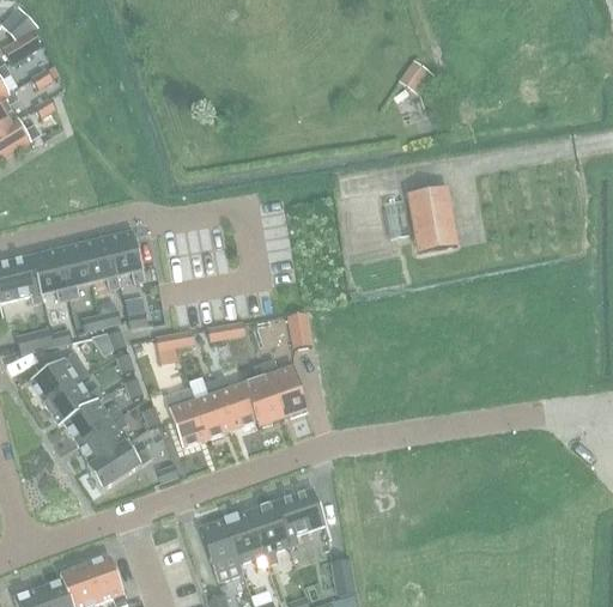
[(17,6),(0,22),(0,23),(1,25),(16,40),(31,30),(35,25),(17,6)]
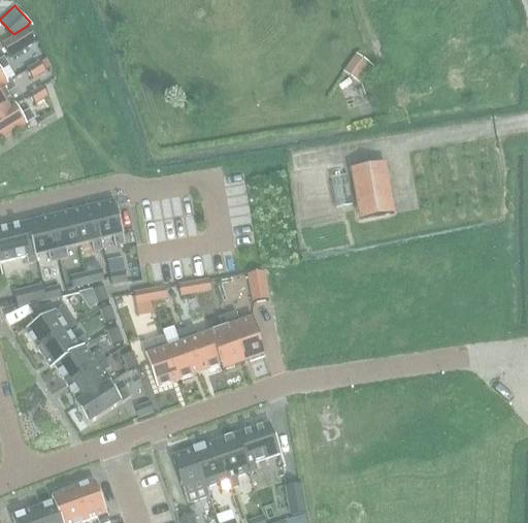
[(1,41),(9,54),(34,38),(27,26),(13,34),(1,41)]
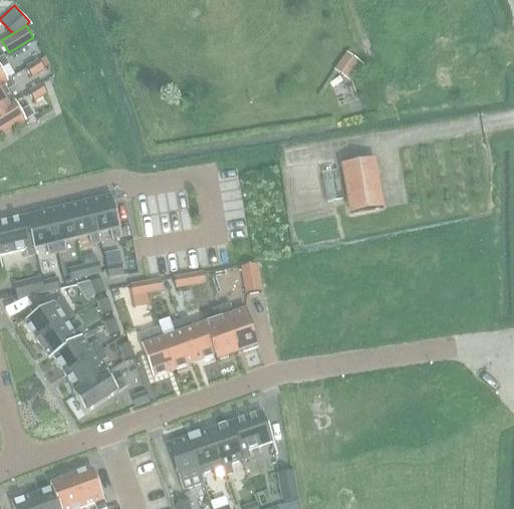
[(346,50),(335,66),(352,79),(364,62),(346,50)]
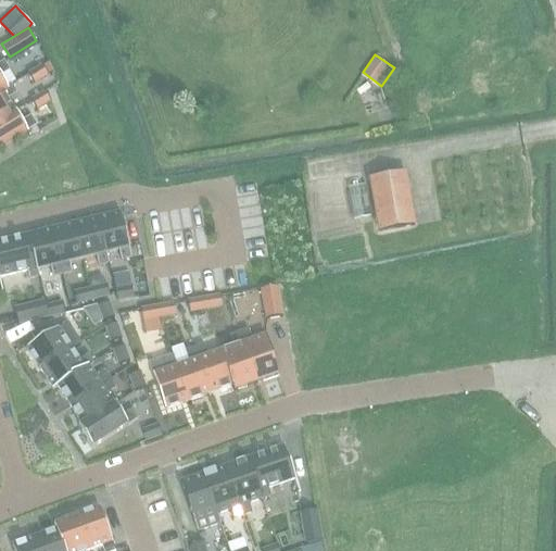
[(0,87),(11,80),(11,79),(5,83),(0,73),(0,71),(9,65),(3,57),(0,58),(0,87)]
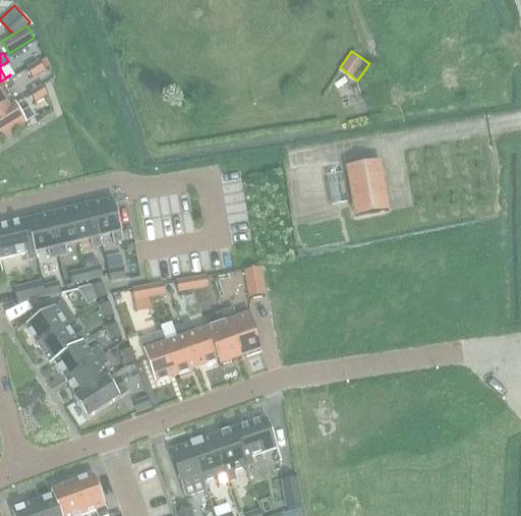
[(44,54),(39,57),(44,65),(49,63),(44,54)]
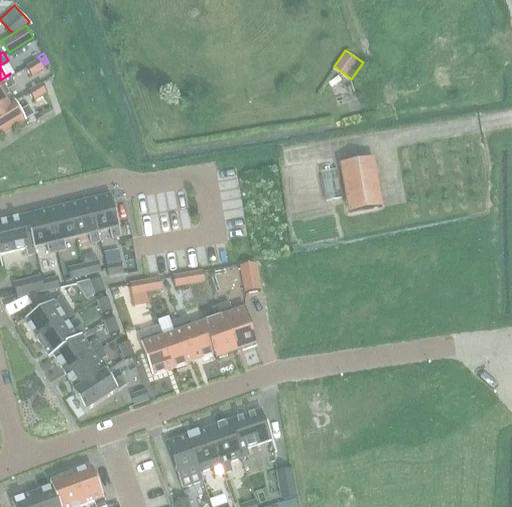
[(25,64),(31,72),(43,64),(38,56),(25,64)]
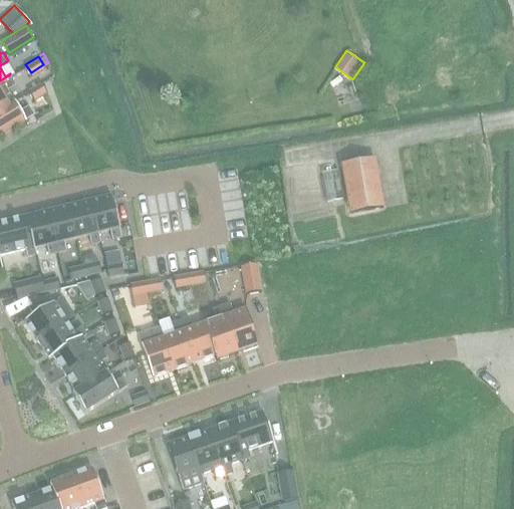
[(0,104),(12,98),(6,87),(15,81),(10,74),(0,80),(0,104)]
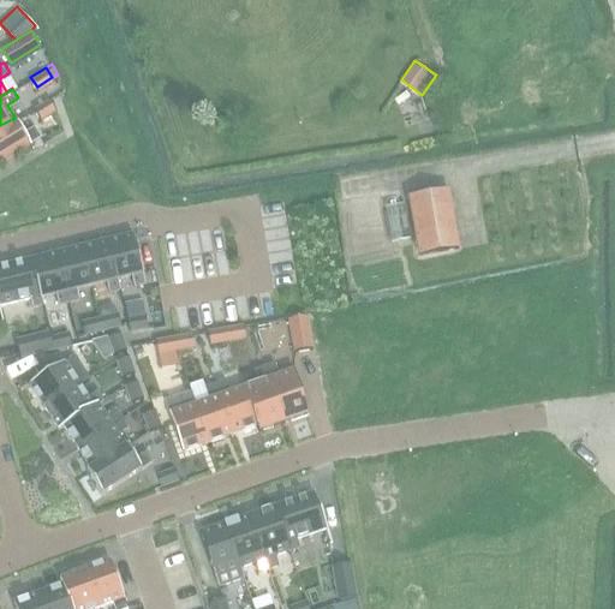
[(34,106),(40,117),(55,107),(49,96),(34,106)]
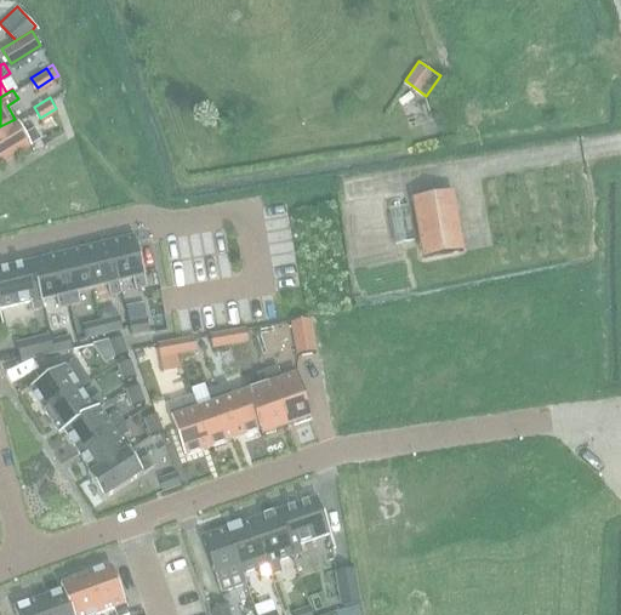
[(15,119),(0,126),(0,159),(29,142),(29,141),(40,135),(34,124),(23,131),(15,119)]
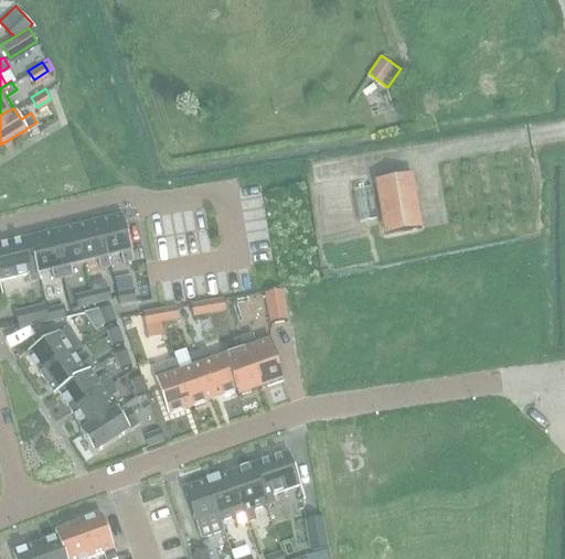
[(411,170),(375,175),(384,230),(420,224),(411,170)]
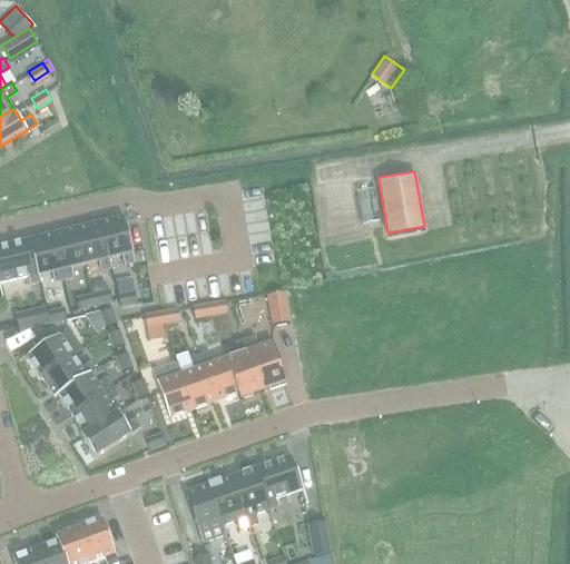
[(123,213),(98,218),(107,255),(108,255),(121,251),(124,261),(134,258),(130,245),(123,213)]
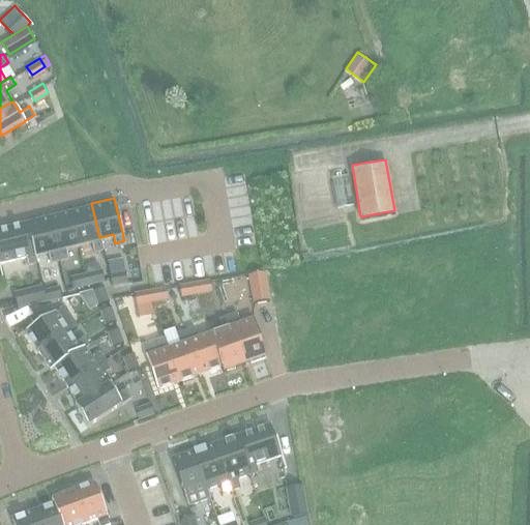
[(89,204),(69,208),(78,242),(91,239),(93,249),(99,246),(102,245),(100,237),(99,237),(91,203),(89,204)]
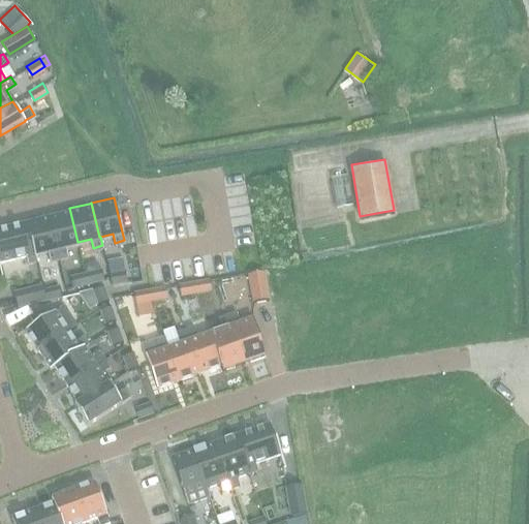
[(64,210),(48,213),(58,256),(67,254),(66,249),(65,245),(72,244),(78,242),(69,208),(64,210)]
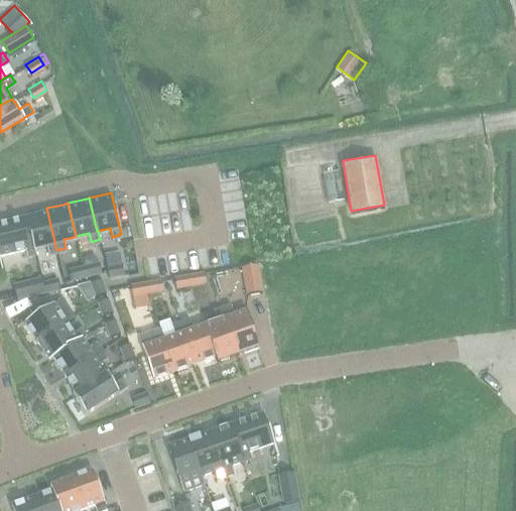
[(38,210),(25,214),(33,247),(34,246),(46,244),(48,252),(49,252),(56,250),(46,208),(38,210)]
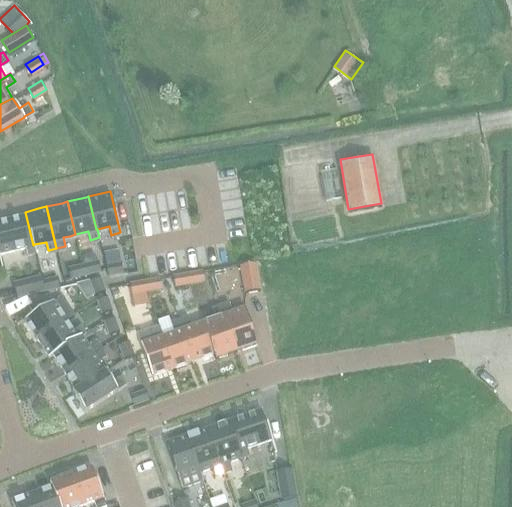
[(0,217),(0,250),(22,245),(24,245),(26,252),(36,249),(34,244),(33,245),(25,212),(15,214),(0,217)]
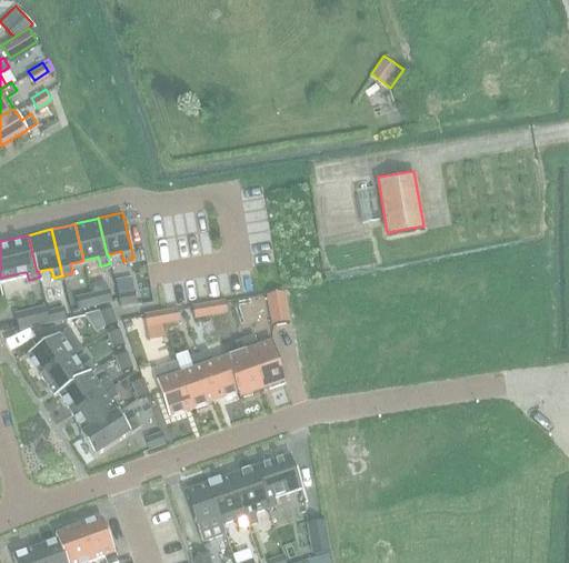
[(109,287),(91,291),(95,301),(111,298),(109,287)]
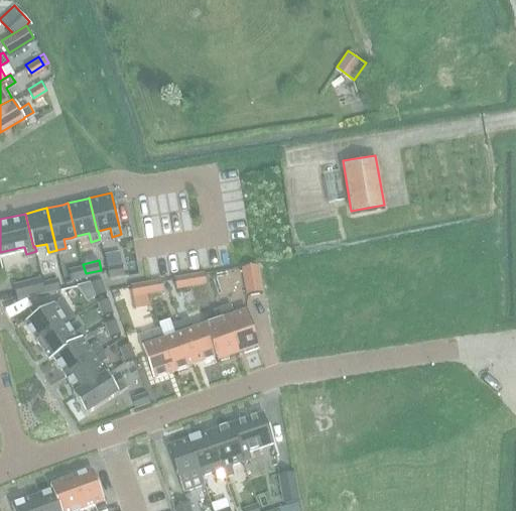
[(242,263),(247,292),(262,289),(257,261),(242,263)]
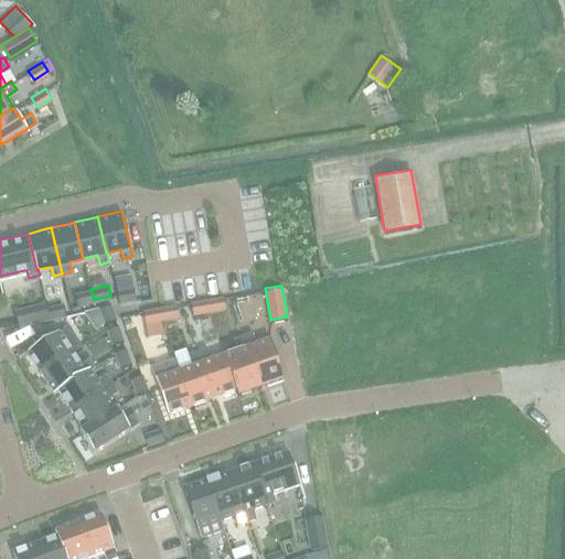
[(116,290),(118,300),(135,298),(134,287),(116,290)]
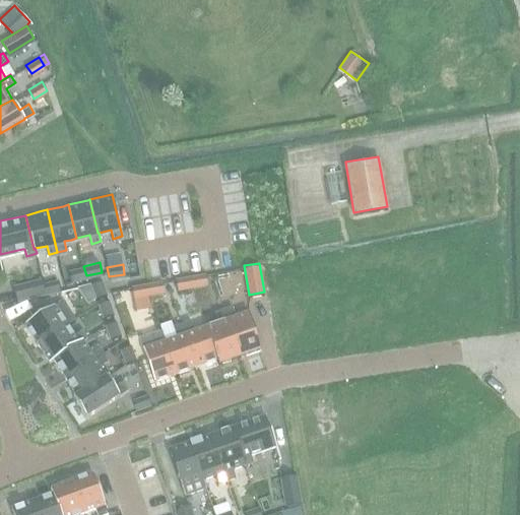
[(83,266),(68,269),(70,279),(86,275),(83,266)]
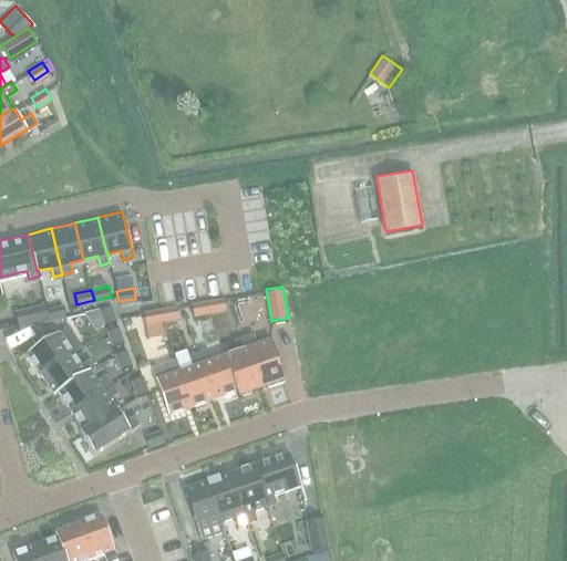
[(209,310),(226,308),(225,297),(207,299),(209,310)]
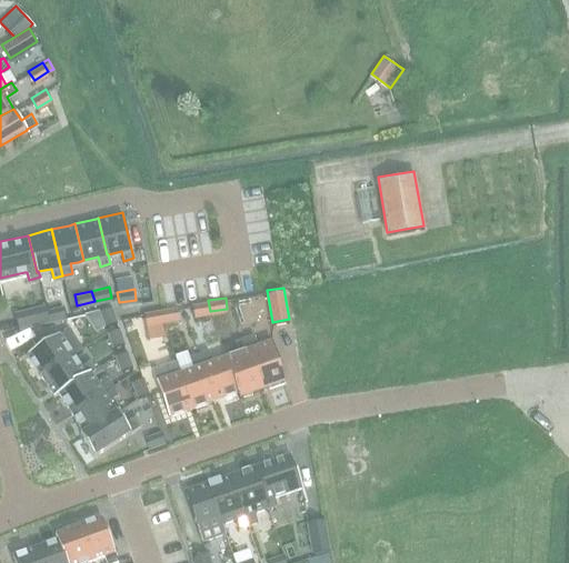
[(191,303),(192,314),(210,311),(208,300),(191,303)]
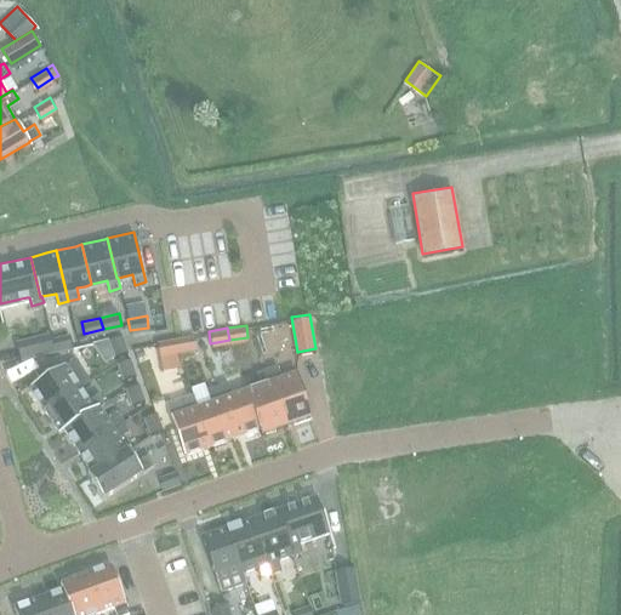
[(15,340),(20,357),(53,348),(51,336),(50,331),(15,340)]
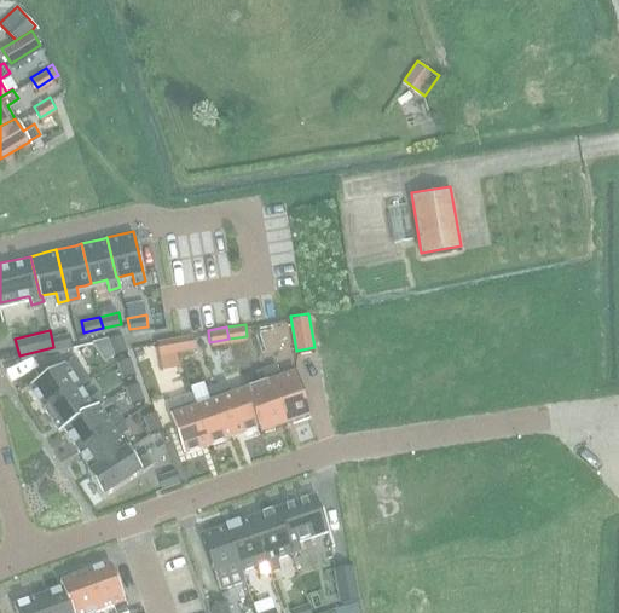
[(69,331),(51,335),(53,347),(71,343),(69,331)]
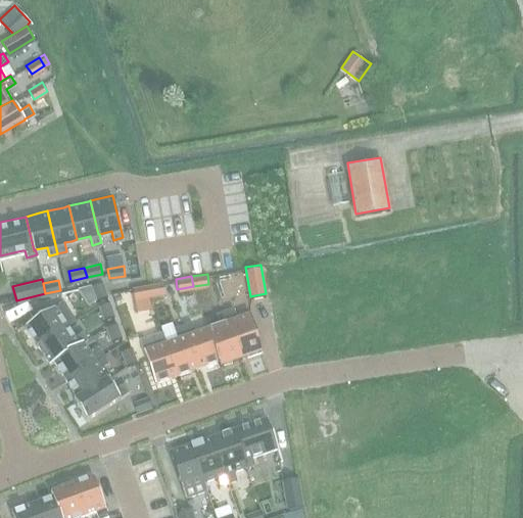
[(101,280),(92,283),(97,298),(106,295),(101,280)]
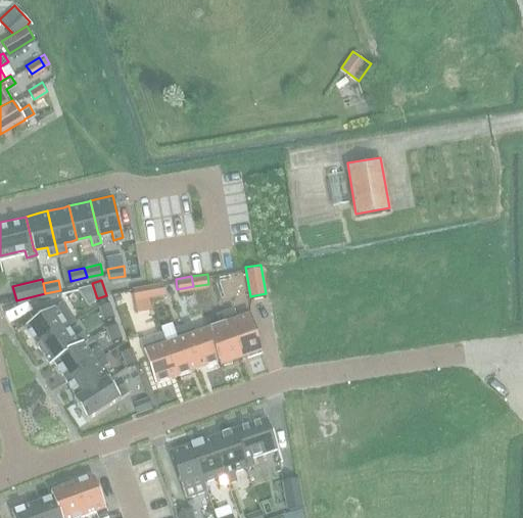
[(149,294),(164,291),(163,281),(147,284),(149,294)]
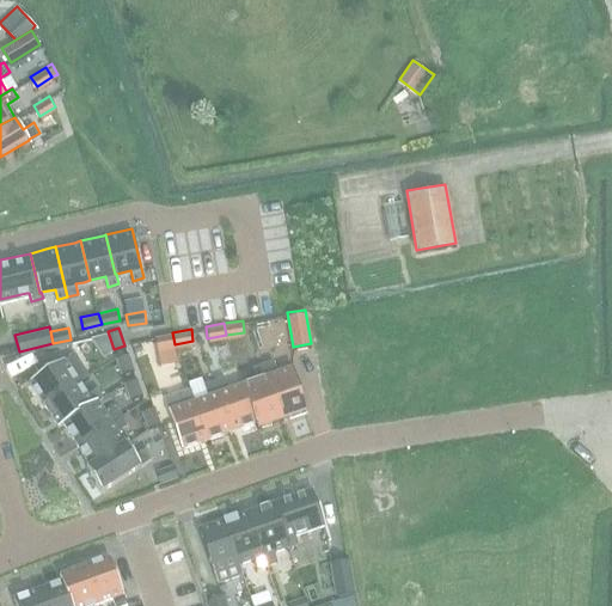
[(154,336),(155,347),(175,344),(172,332),(154,336)]
